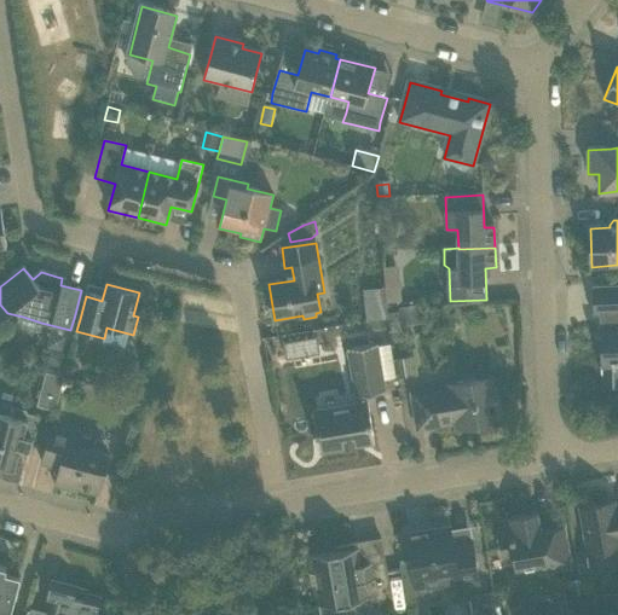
[(398,285),(385,286),(386,305),(399,303),(398,285)]
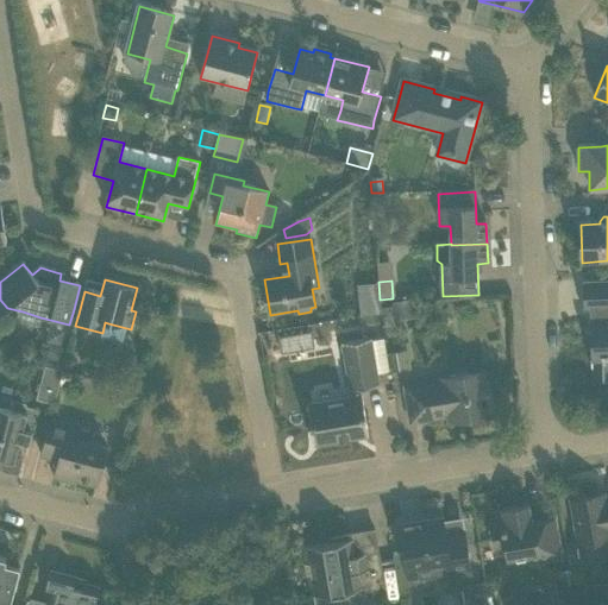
[(607,282),(583,283),(583,313),(590,313),(595,313),(596,325),(590,325),(591,360),(593,360),(593,358),(602,357),(602,364),(603,384),(607,383),(607,282)]
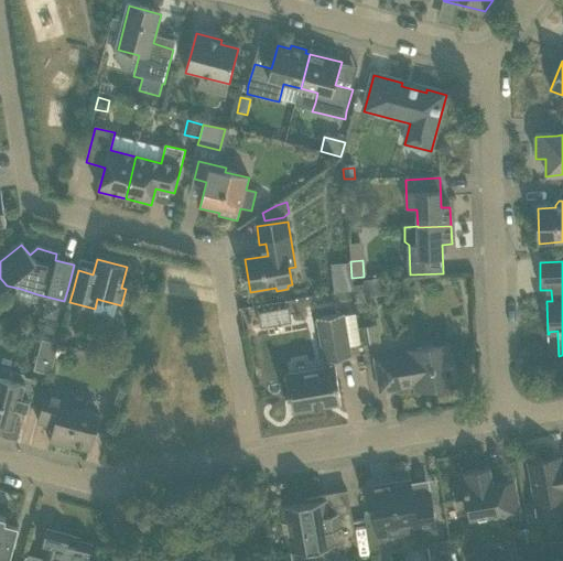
[(364,283),(367,300),(386,297),(382,279),(364,283)]
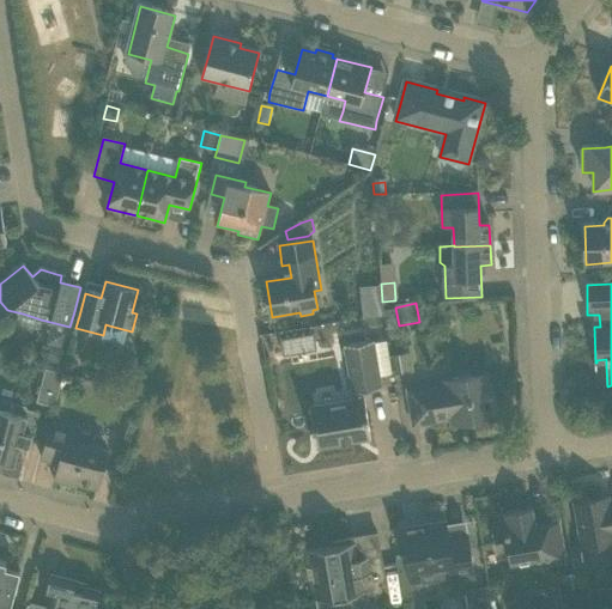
[(346,323),(328,323),(328,345),(346,346),(346,323)]
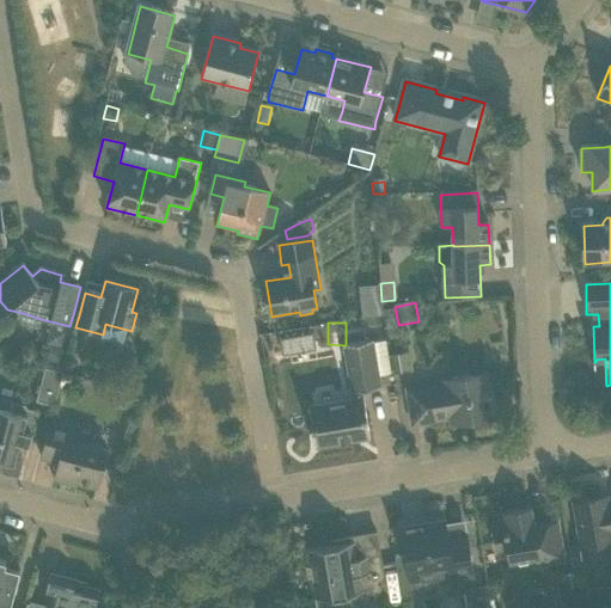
[(50,332),(46,347),(60,350),(63,336),(50,332)]
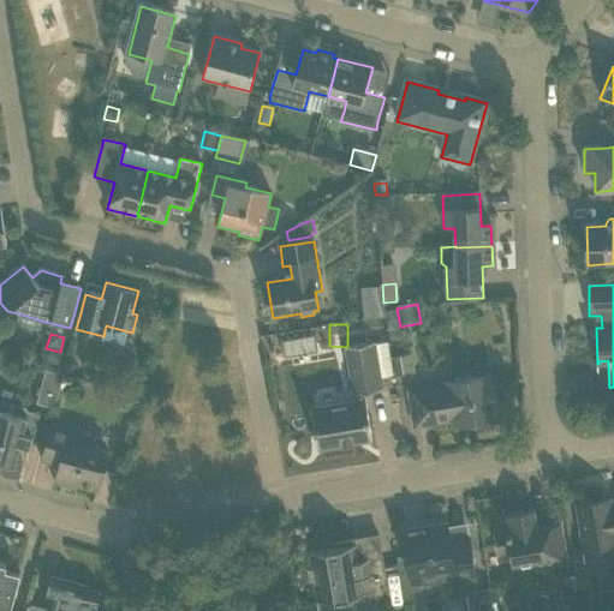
[(282,360),(317,352),(314,335),(279,343),(282,360)]
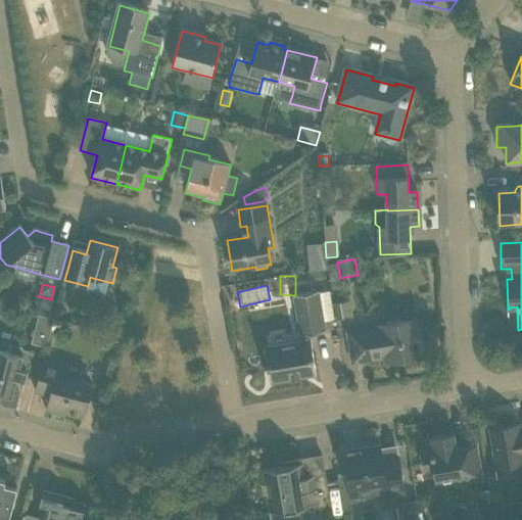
[(284,345),(265,349),(270,383),(317,375),(314,356),(311,335),(325,333),(319,292),(299,295),(294,296),(302,342),(284,345)]
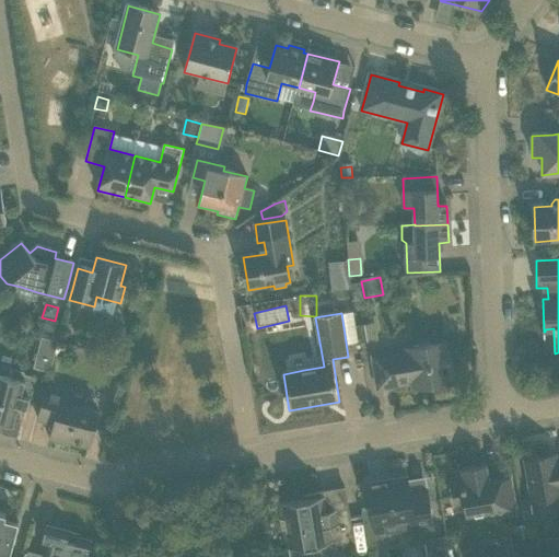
[(45,320),(42,334),(54,337),(57,323),(45,320)]
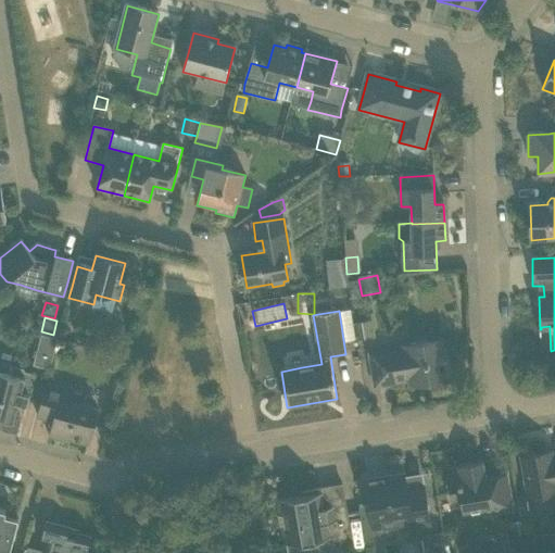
[(50,371),(58,340),(41,336),(34,366),(50,371)]
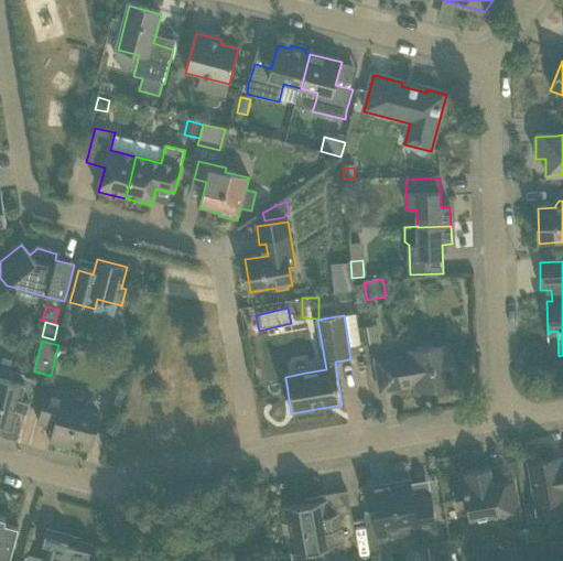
[(114,345),(110,358),(125,363),(128,348),(114,345)]
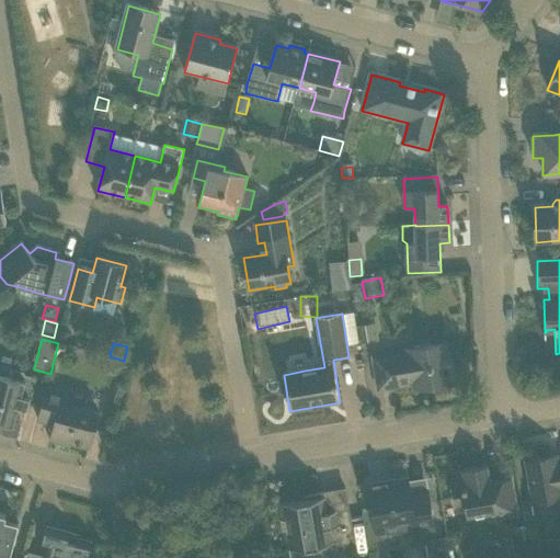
[(379,390),(414,385),(429,383),(430,388),(453,384),(452,378),(455,378),(453,364),(449,365),(446,343),(409,350),(409,353),(374,360),(376,369),(379,390)]
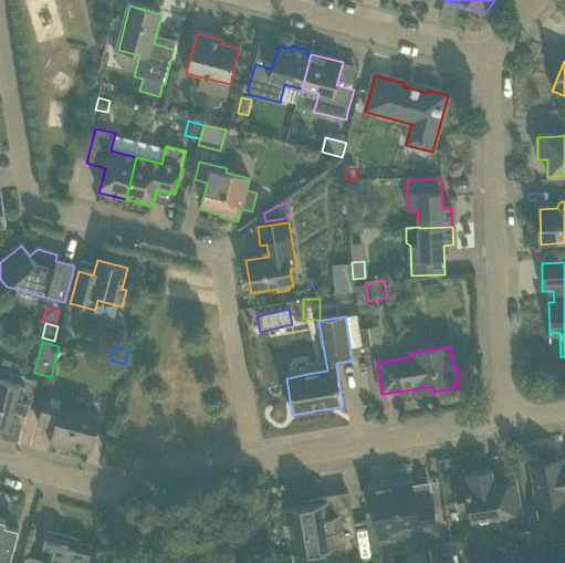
[(0,427),(13,431),(19,413),(27,414),(33,393),(35,383),(23,379),(24,377),(14,375),(12,384),(0,379),(0,427)]
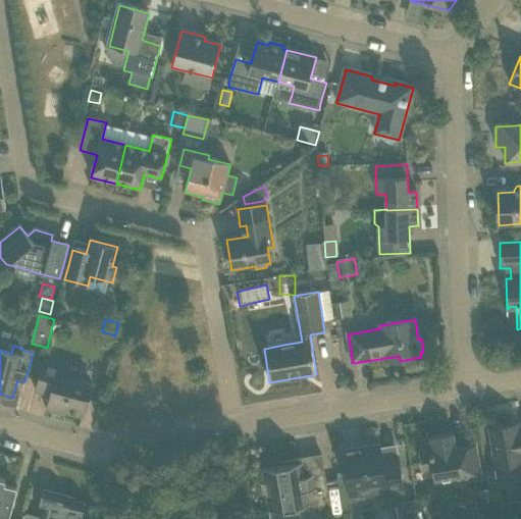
[(34,359),(31,372),(32,372),(40,374),(41,371),(43,362),(34,359)]
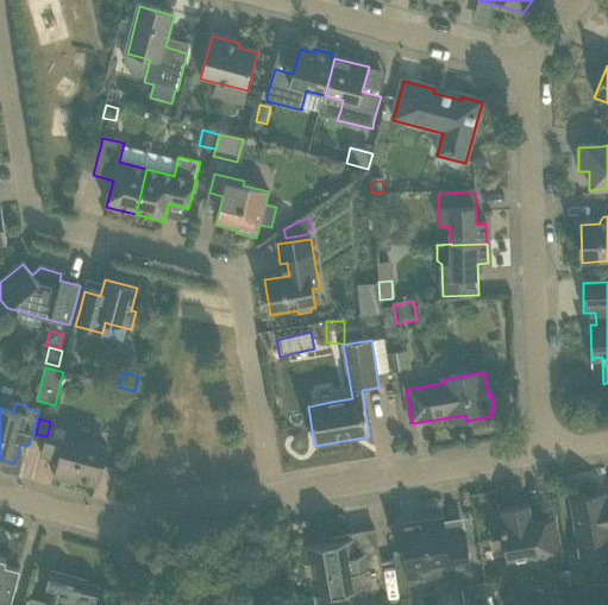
[(46,436),(41,457),(60,461),(56,474),(98,486),(104,462),(107,448),(87,443),(89,432),(80,429),(50,422),(48,433),(46,436)]
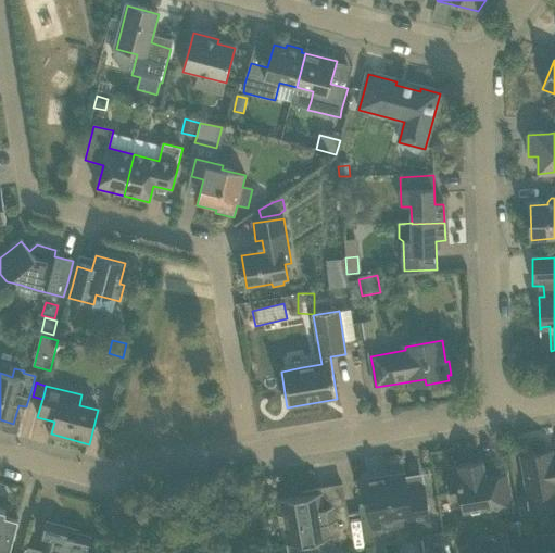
[(553,451),(520,456),(524,478),(528,498),(528,499),(531,516),(531,519),(554,514),(554,455),(553,451)]
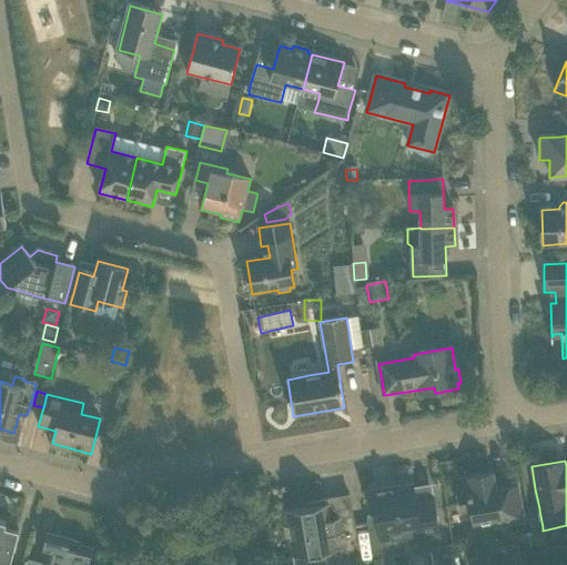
[(495,528),(525,523),(522,507),(518,486),(496,490),(494,473),(455,480),(458,501),(461,513),(471,511),(473,525),(494,522),(495,528)]
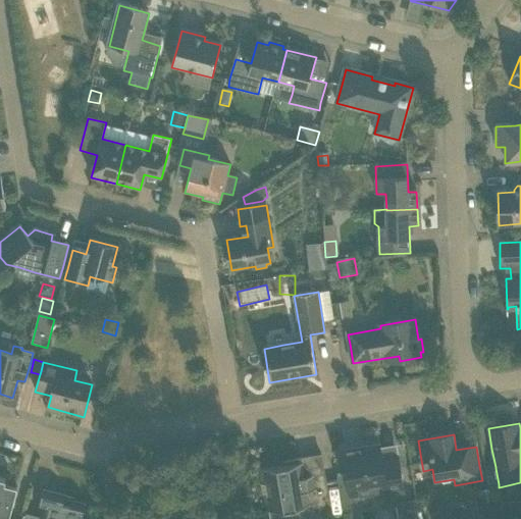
[(344,453),(348,475),(339,476),(345,512),(375,507),(372,492),(385,490),(386,496),(405,492),(402,476),(399,456),(381,459),(379,447),(344,453)]
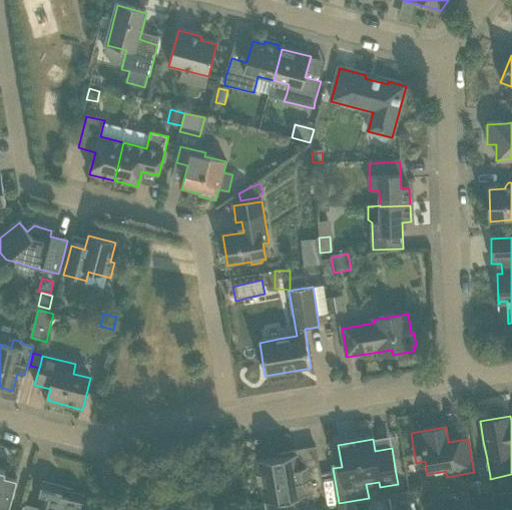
[(256,464),(263,505),(289,500),(302,509),(309,509),(318,498),(324,497),(316,449),(291,453),(292,458),(284,459),(284,458),(252,463),(252,464),(256,464)]
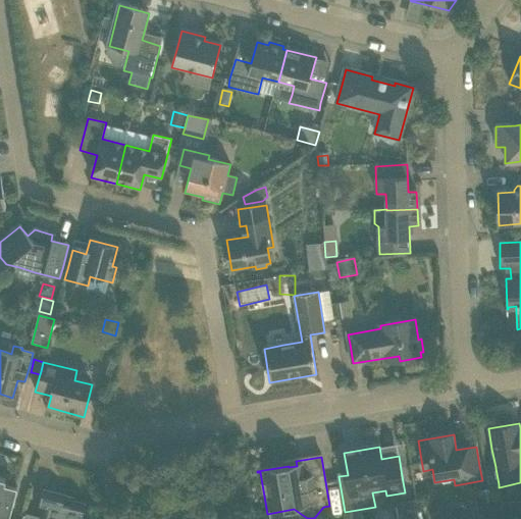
[(496,467),(485,469),(487,486),(499,484),(496,468),(496,467)]
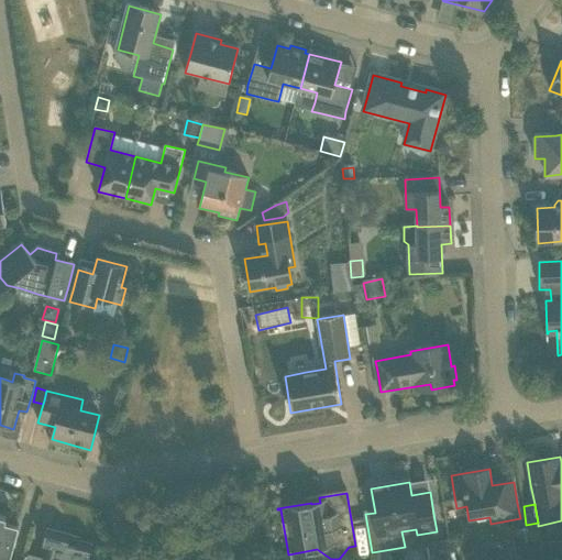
[(453,508),(443,511),(447,527),(456,526),(453,508)]
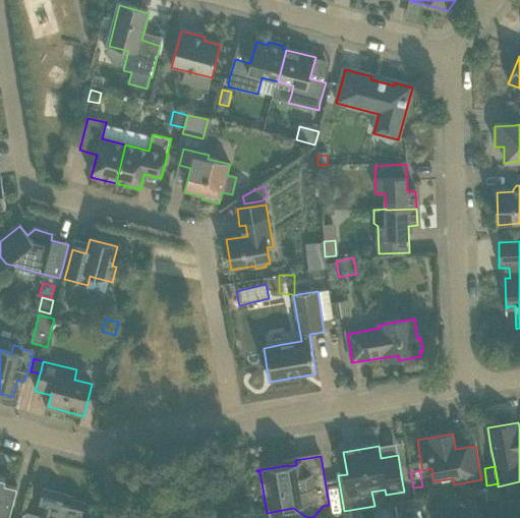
[(6,480),(0,478),(0,517),(9,517),(17,487),(5,484),(6,480)]
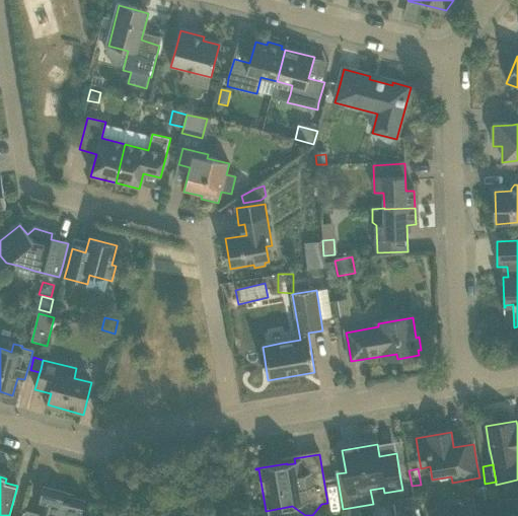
[(486,488),(471,490),(473,504),(488,502),(486,488)]
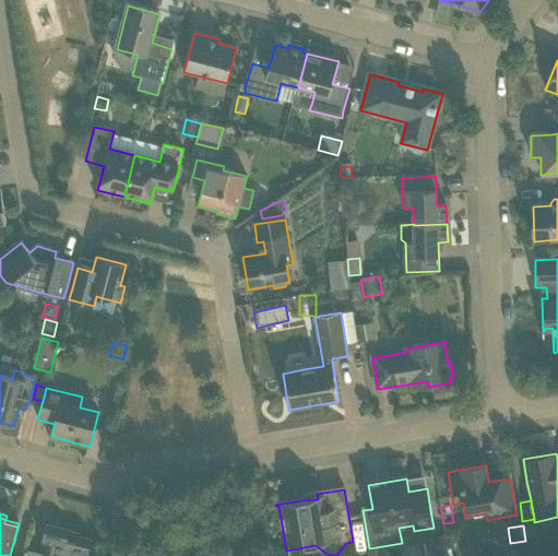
[(26,553),(25,555),(84,555),(85,552),(88,553),(92,542),(78,539),(76,543),(68,541),(70,532),(46,527),(43,541),(48,542),(46,555),(34,555),(26,553)]
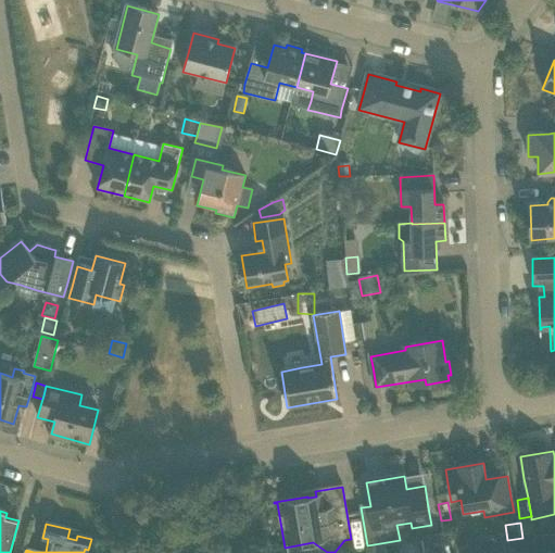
[(446,552),(443,533),(421,537),(424,552),(446,552)]
